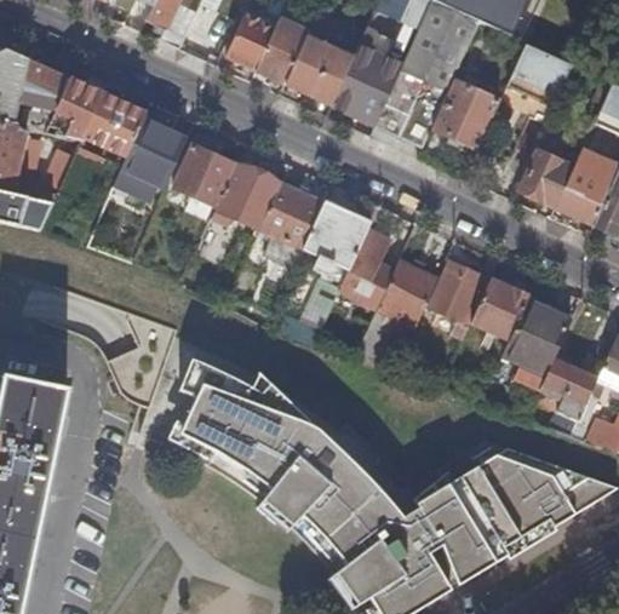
[(145,17),(154,0),(112,0),(112,1),(145,17)]
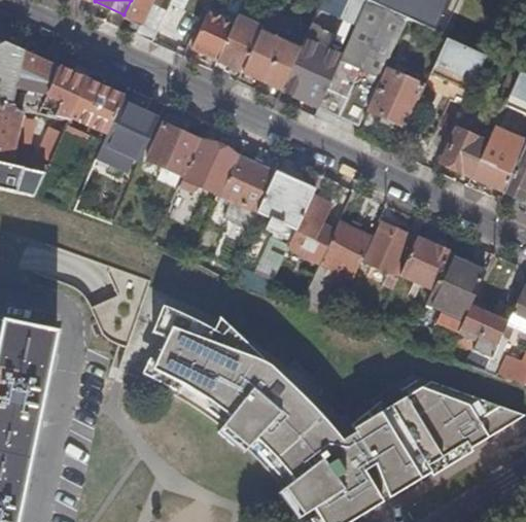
[(152,39),(166,8),(151,1),(151,0),(131,0),(124,14),(141,23),(137,32),(152,39)]
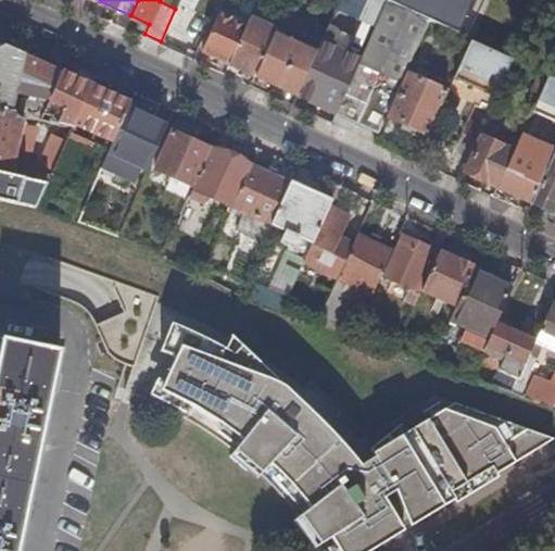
[(223,11),(248,22),(251,14),(253,9),(234,0),(228,0),(223,11)]
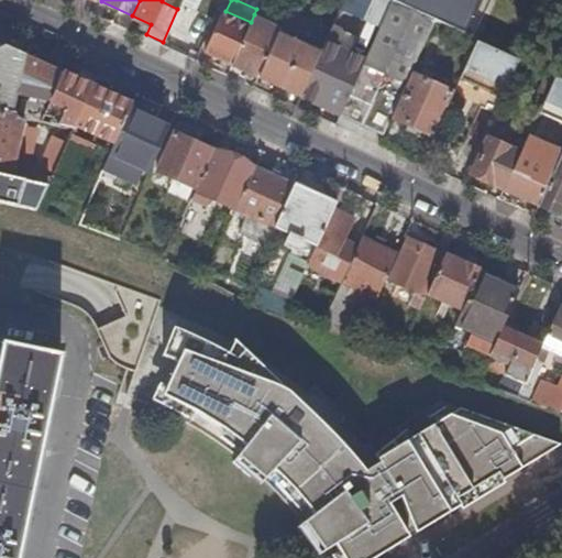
[(430,30),(436,20),(422,14),(393,0),(382,25),(341,111),(383,131),(392,113),(411,69),(430,30)]
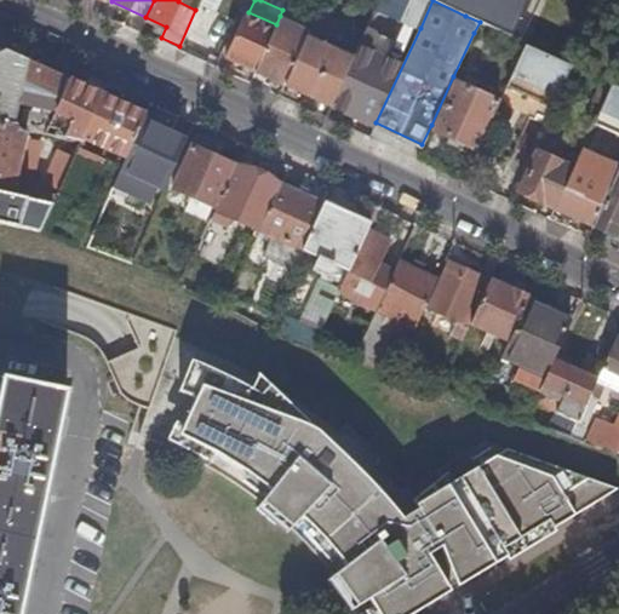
[(420,28),(433,0),(411,0),(402,19),(420,28)]
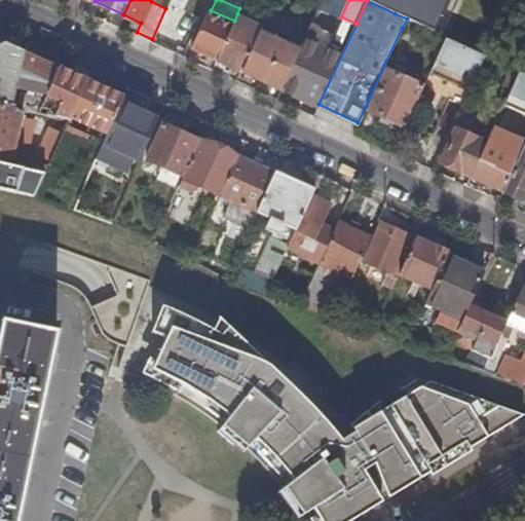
[(367,0),(395,13),(398,7),(401,0),(367,0)]
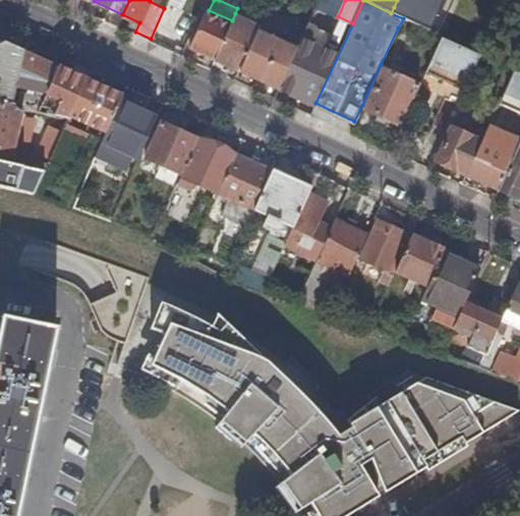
[(397,0),(394,7),(427,23),(438,0),(397,0)]
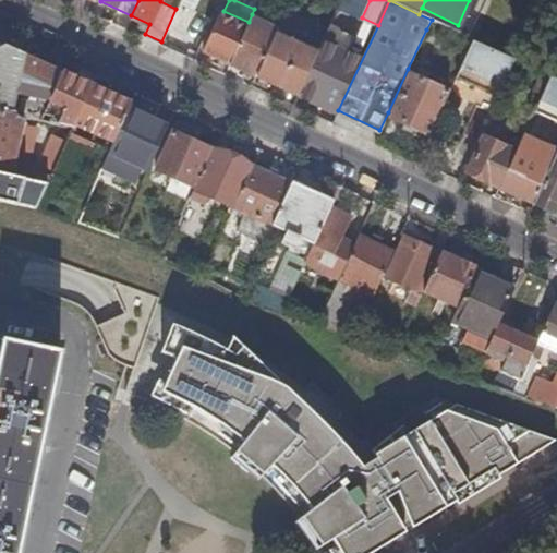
[(205,34),(214,14),(206,10),(196,31),(205,34)]
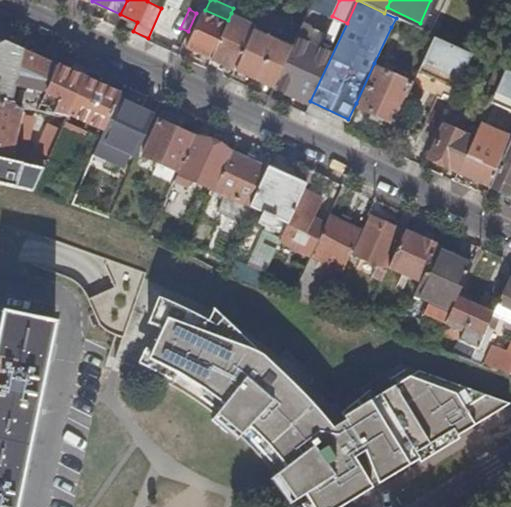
[(186,44),(211,56),(228,20),(205,10),(203,9),(186,44)]
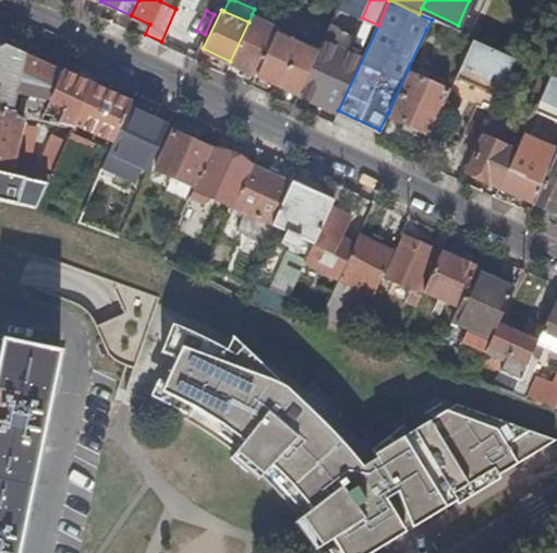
[(299,31),(303,19),(286,10),(280,22),(299,31)]
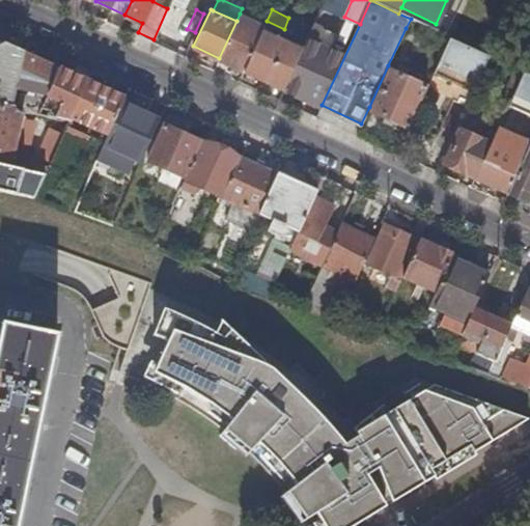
[(219,58),(244,70),(262,29),(265,25),(240,14),(236,21),(219,58)]
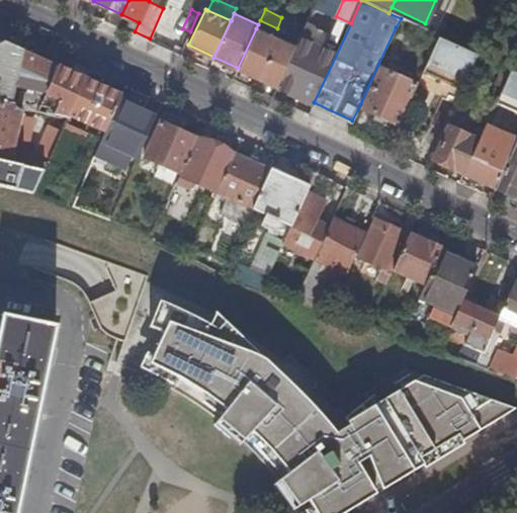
[(295,47),(304,28),(281,17),(277,28),(260,20),(258,24),(256,28),(238,68),(277,86),(295,47)]
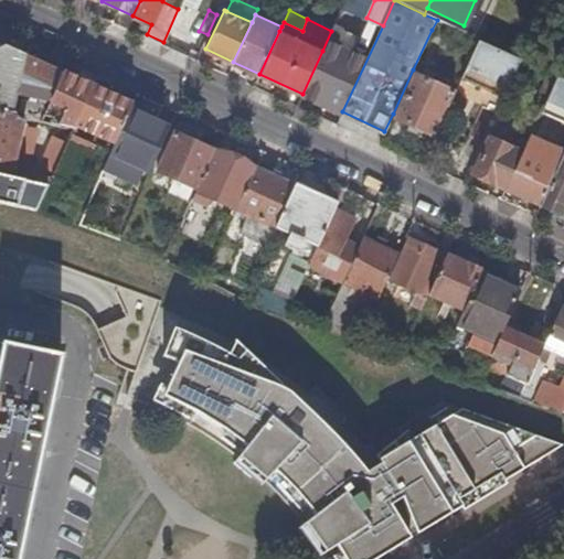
[(475,50),(480,40),(437,20),(432,30),(475,50)]
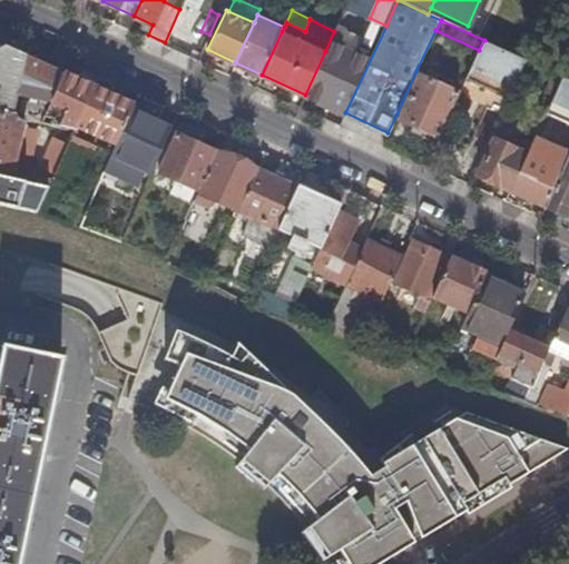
[(360,35),(337,23),(334,31),(325,51),(305,95),(329,106),(354,51),(352,50),(360,35)]
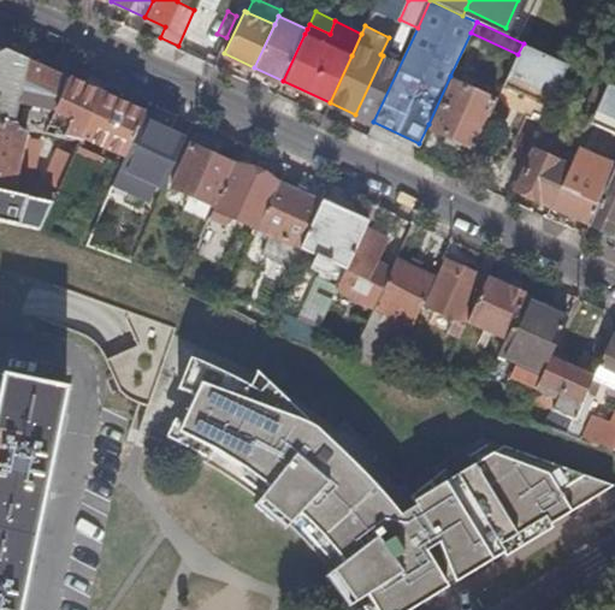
[(568,64),(566,63),(524,43),(518,54),(506,81),(551,101),(568,64)]
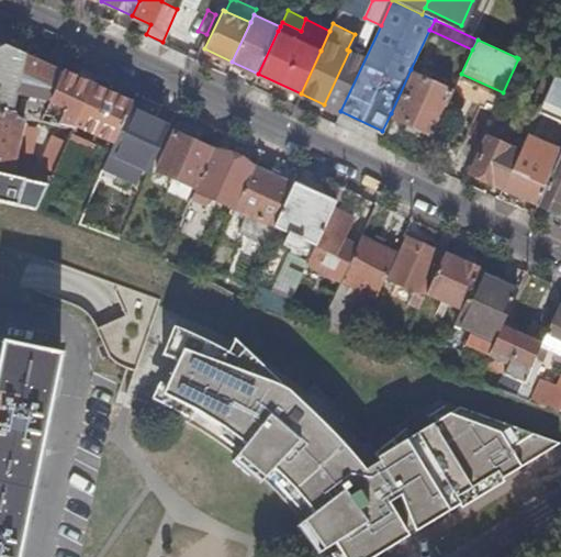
[(0,108),(25,114),(41,119),(51,98),(65,104),(59,117),(75,120),(74,122),(114,141),(132,100),(7,43),(0,45),(0,108)]
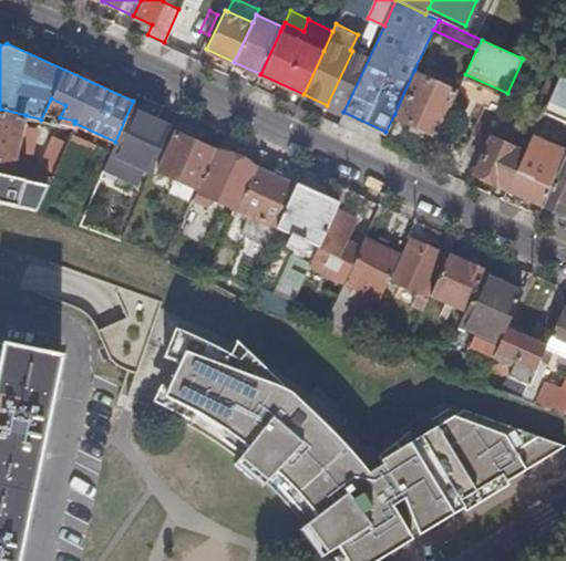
[(438,134),(458,91),(414,70),(394,114),(438,134)]
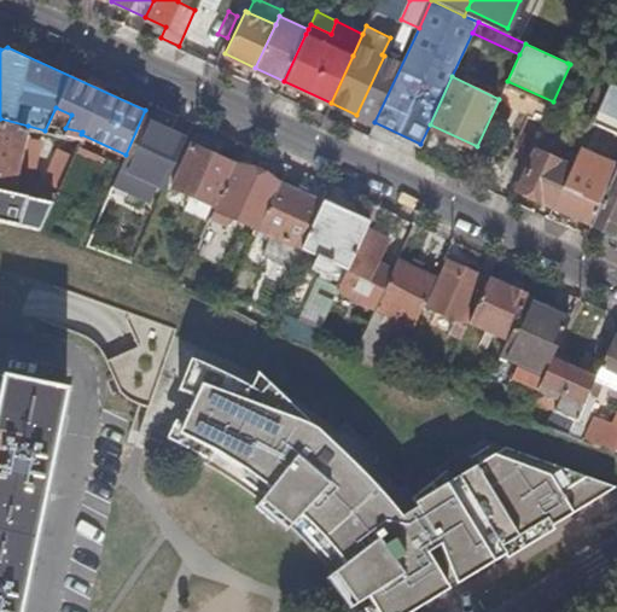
[(616,85),(609,81),(599,105),(616,114),(616,85)]
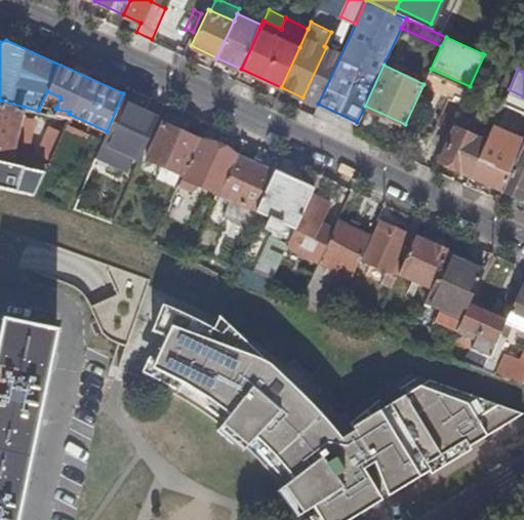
[(107,131),(105,134),(132,148),(152,107),(123,93),(107,131)]
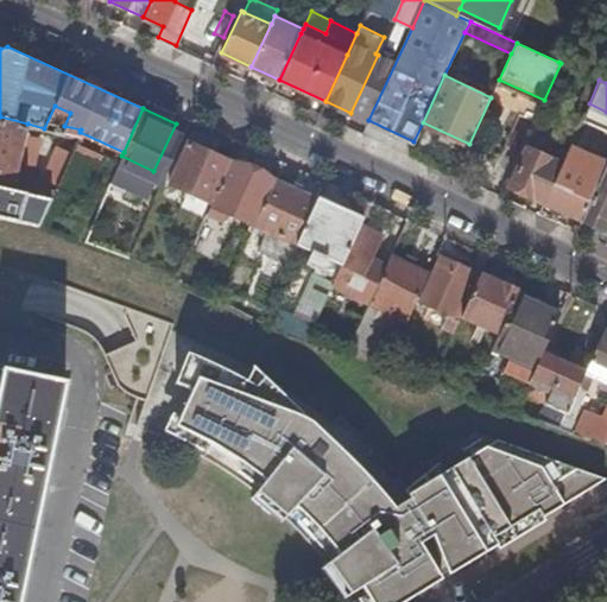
[(0,184),(13,188),(27,124),(0,116),(0,184)]
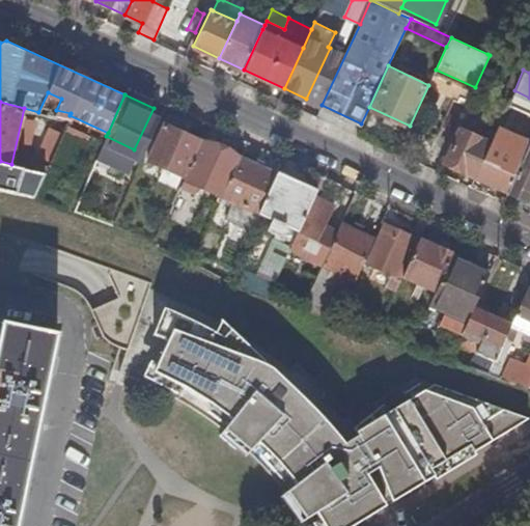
[(49,163),(64,128),(68,119),(48,114),(27,159),(47,168),(49,163)]
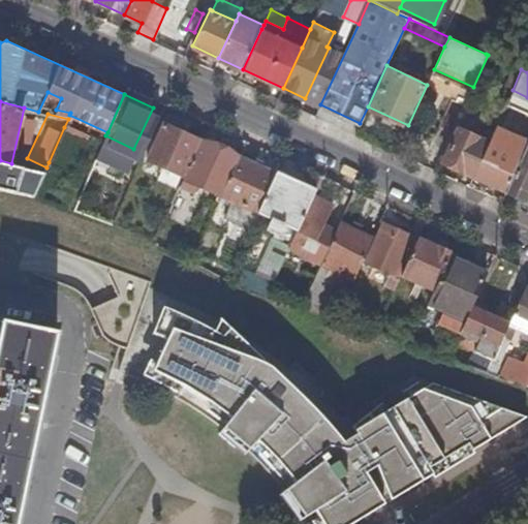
[(148,157),(185,175),(202,137),(164,121),(148,157)]
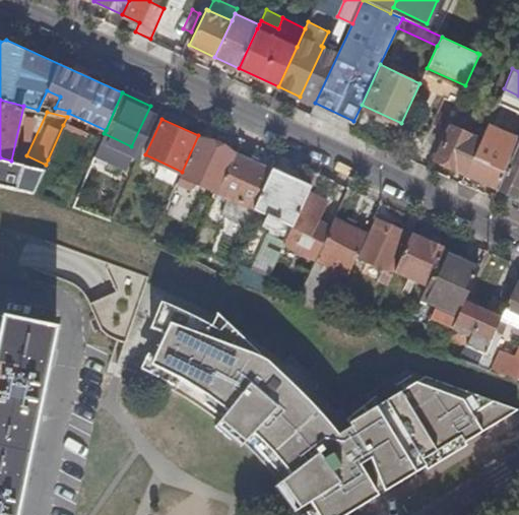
[(46,165),(40,177),(59,185),(66,169),(71,171),(86,135),(63,125),(48,159),(46,165)]
